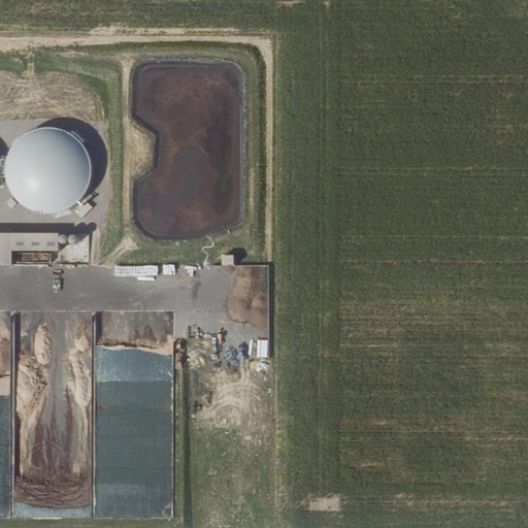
[(33,210),(43,213),(54,213),(64,211),(73,207),(81,201),(88,193),(92,184),(93,173),(93,163),(90,153),(84,144),(76,137),(67,132),(58,129),(47,128),(37,130),(28,134),(20,141),(13,150),(9,159),(7,169),(8,179),(11,189),(17,198),(24,205),(33,210)]
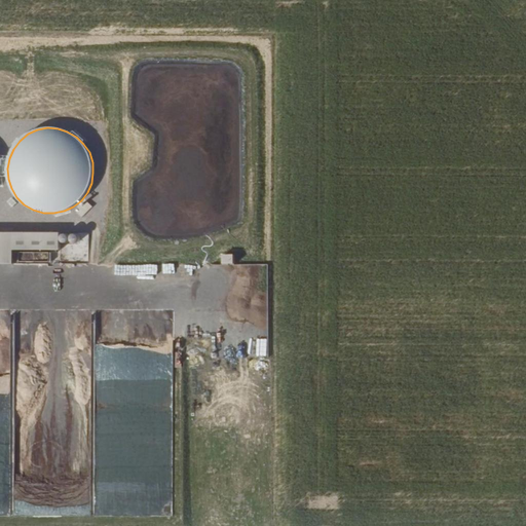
[(61,250),(61,232),(0,232),(0,263),(10,264),(10,250),(61,250)]
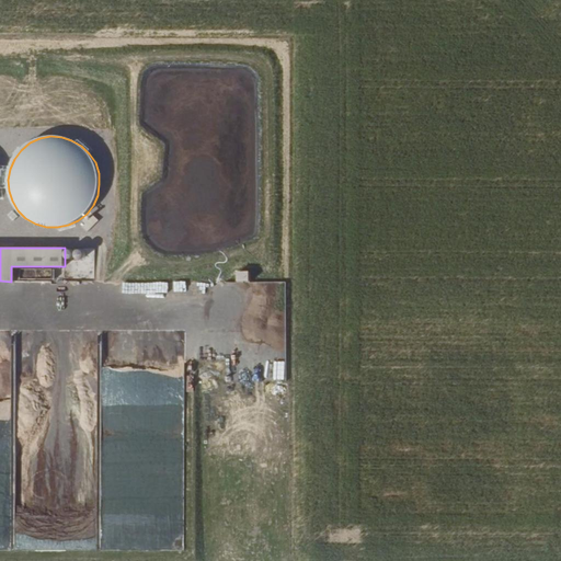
[(249,279),(249,271),(238,271),(238,279),(249,279)]
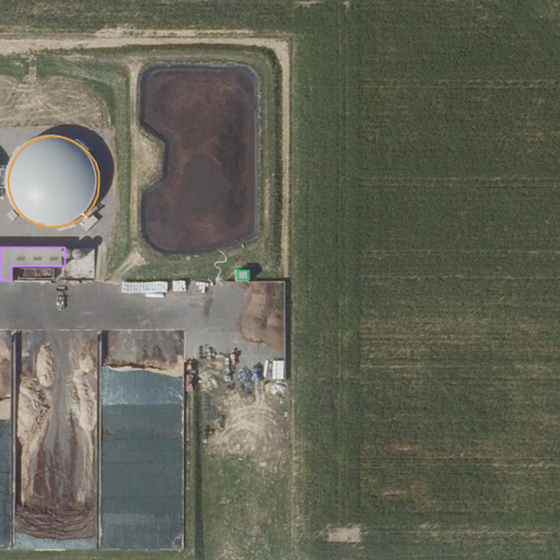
[(164,398),(165,391),(151,386),(150,394),(164,398)]
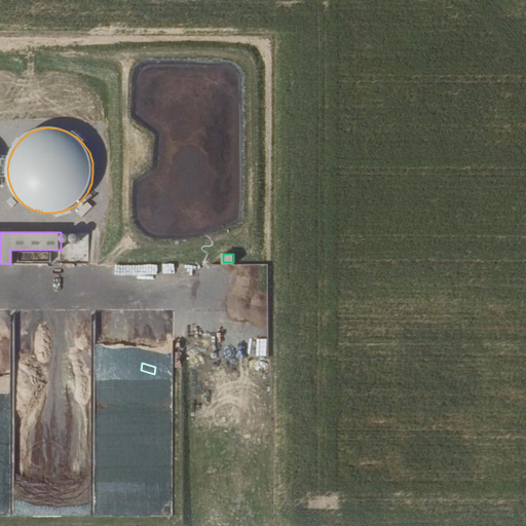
[(94,514),(170,515),(171,404),(148,404),(147,412),(134,412),(134,413),(117,412),(104,412),(104,406),(95,406),(94,514)]
